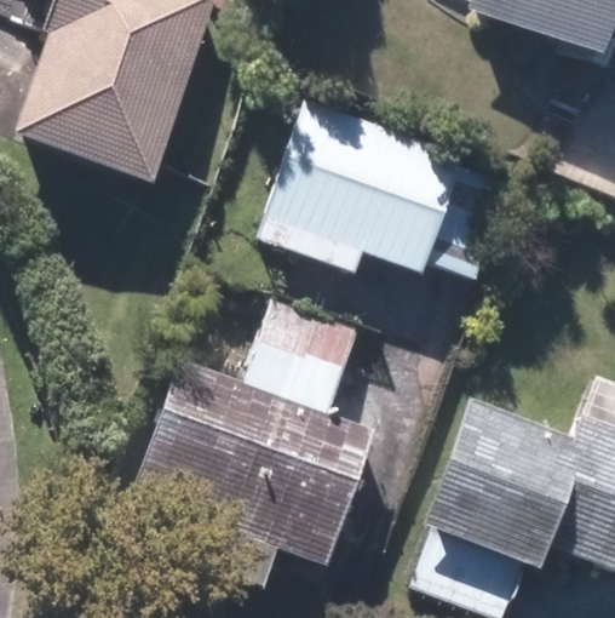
[(11,135),(151,184),(216,0),(49,0),(40,29),(47,33),(11,135)]
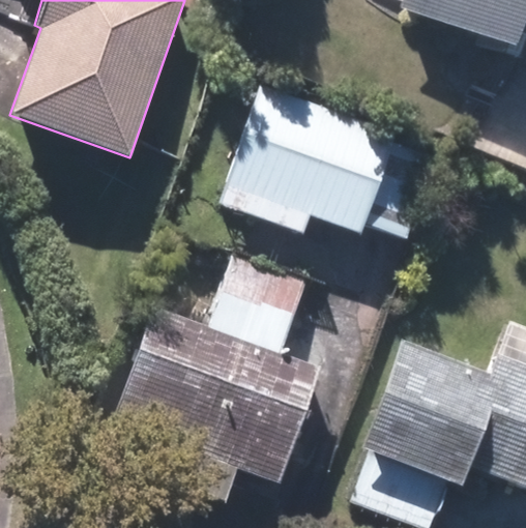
[(404,0),(402,7),(512,46),(516,31),(525,34),(525,0),(404,0)]
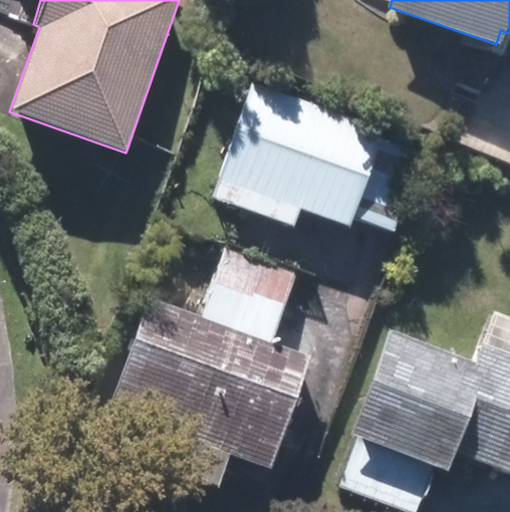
[(384,130),(254,82),(213,195),(293,224),(299,208),(348,226),(352,215),(393,229),(421,153),(380,138),(384,130)]
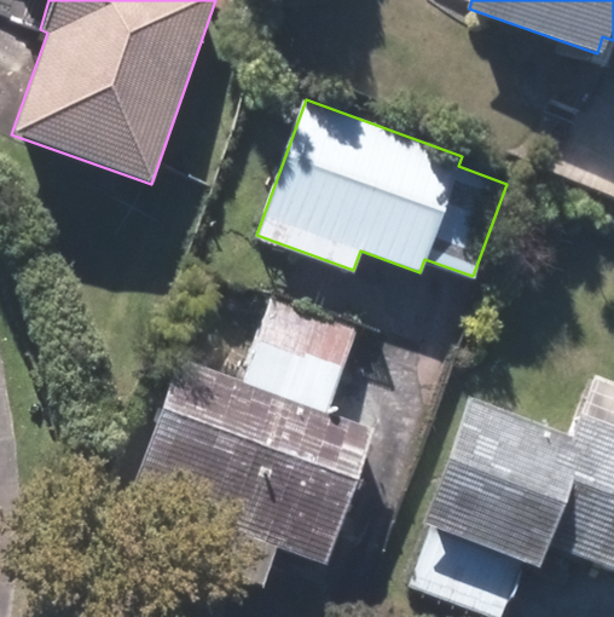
[(245,384),(330,414),(360,328),(274,294),(245,384)]
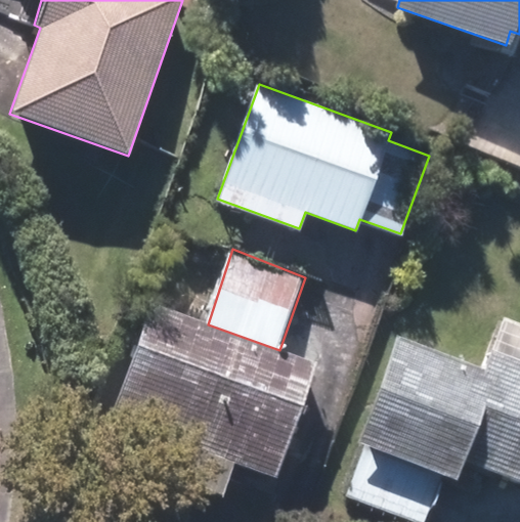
[(208,324),(150,304),(98,448),(221,491),(232,460),(273,474),(313,362),(279,350),(208,324)]
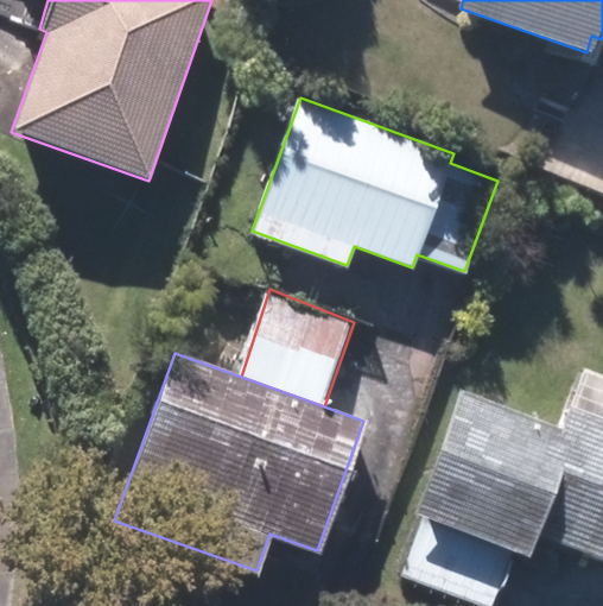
[(464,392),(418,512),(427,516),(405,573),(489,605),(492,605),(514,549),(528,554),(535,536),(602,561),(602,376),(585,370),(562,430),(464,392)]
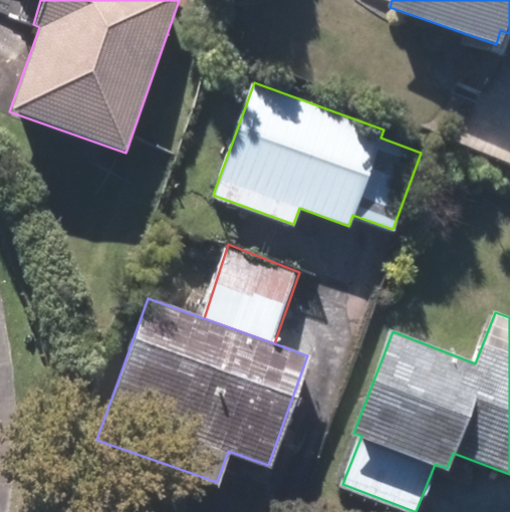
All buildings are outlined.
